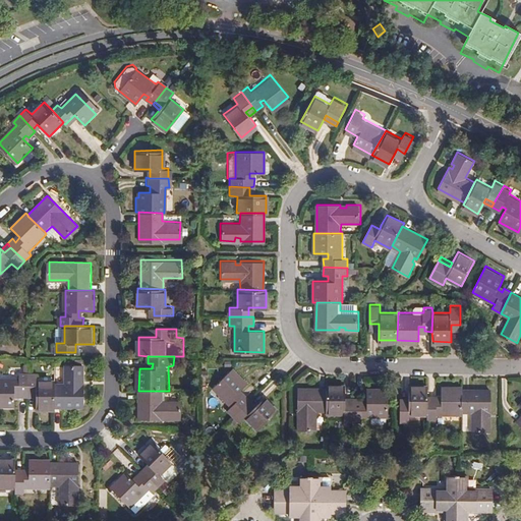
[(55,383),(54,406),(84,407),(84,364),(66,364),(66,382),(55,383)]
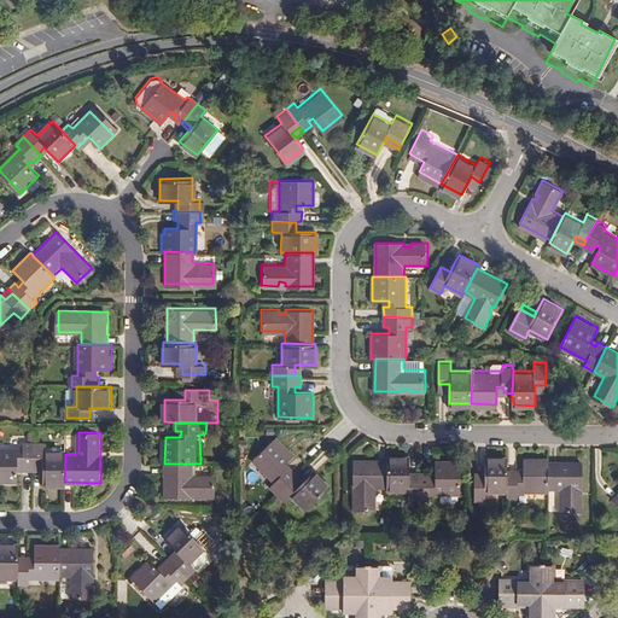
[(293,479),(297,476),(290,468),(286,472),(283,467),(285,464),(295,455),(275,437),(252,460),(274,483),(270,488),(278,494),(293,479)]
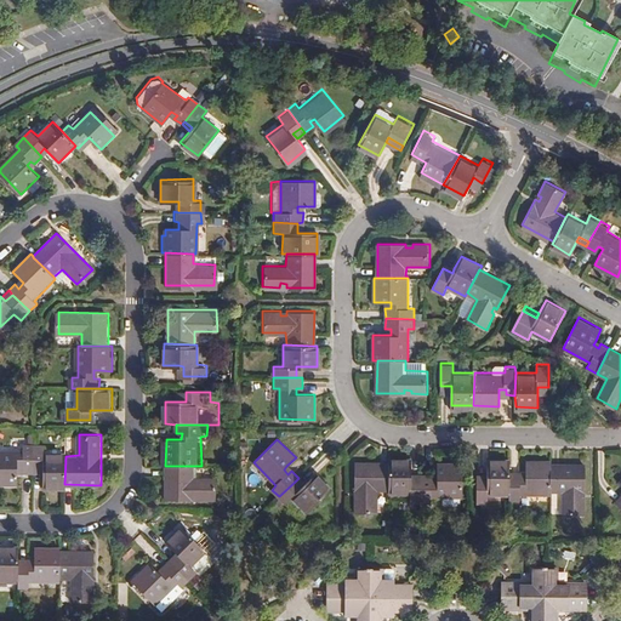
[(45,444),(34,445),(33,469),(44,468),(44,472),(44,488),(64,488),(64,484),(66,456),(66,454),(46,454),(45,444)]
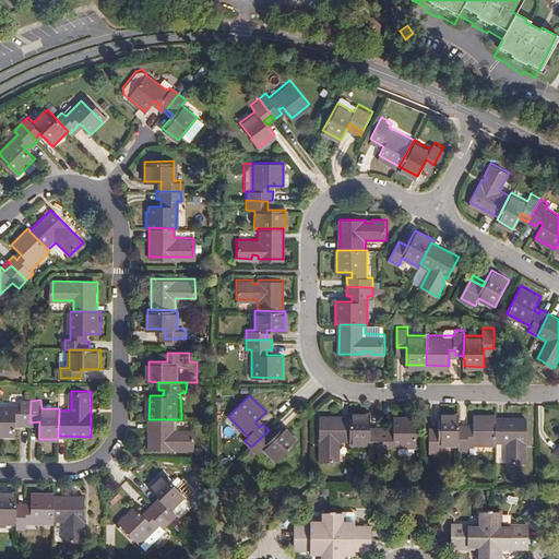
[(30,423),(31,401),(21,401),(21,406),(0,405),(0,436),(16,437),(18,426),(18,423),(22,423),(30,423)]
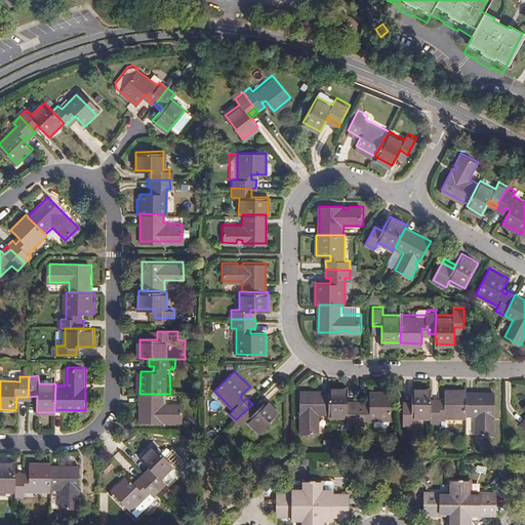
[(348,425),(356,425),(356,405),(348,404),(349,400),(349,389),(329,388),(329,391),(329,414),(329,416),(348,417),(348,425)]
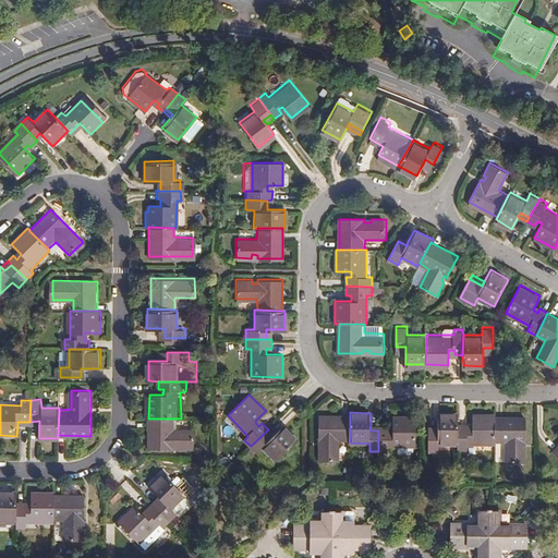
[(459,423),(458,413),(438,412),(438,425),(438,431),(427,429),(427,450),(438,451),(439,443),(458,444),(459,423)]
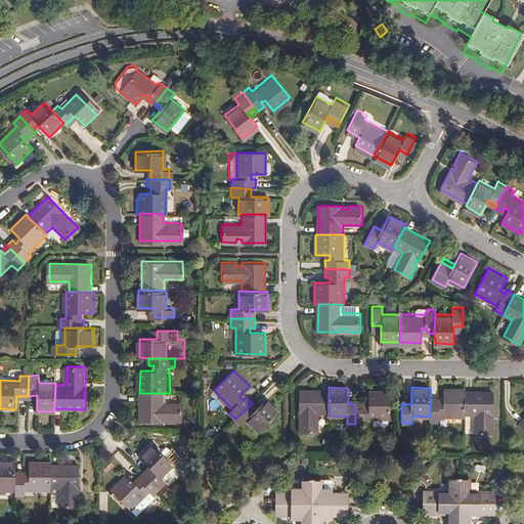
[(466,391),(466,389),(444,388),(444,397),(444,401),(439,402),(439,398),(431,397),(430,417),(430,421),(439,421),(440,416),(466,417),(466,413),(466,391)]
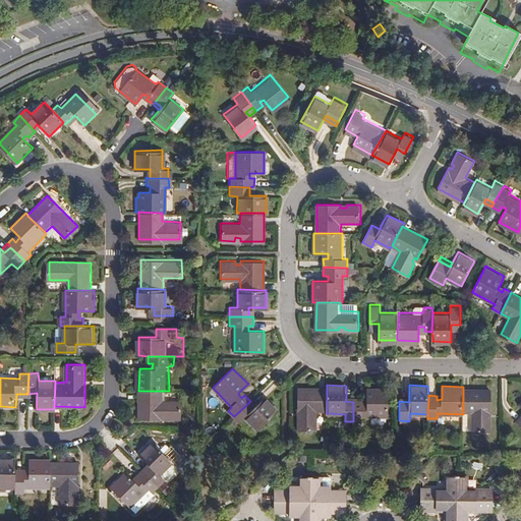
[(327,411),(327,388),(299,388),(299,429),(317,430),(317,411),(327,411)]
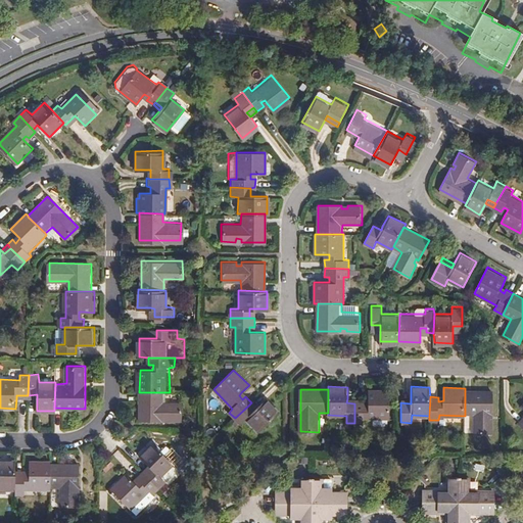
[(364,399),(354,399),(354,403),(354,423),(364,423),(364,418),(389,418),(389,389),(369,389),(368,399),(368,403),(364,403),(364,399)]
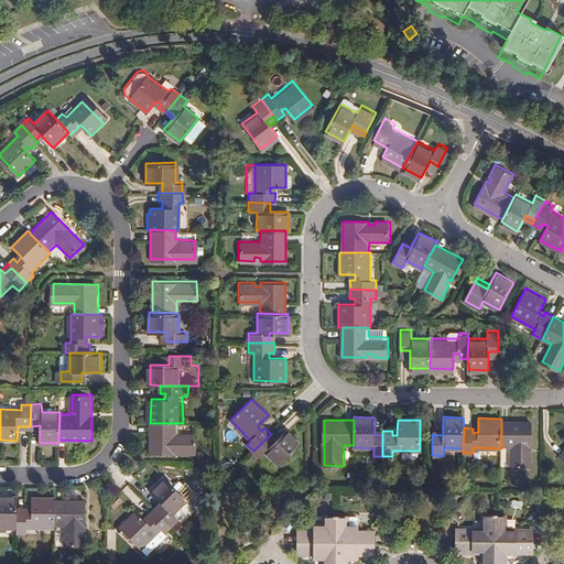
[(531,421),(501,421),(501,445),(511,445),(511,467),(532,467),(532,453),(528,453),(528,446),(531,446),(531,421)]
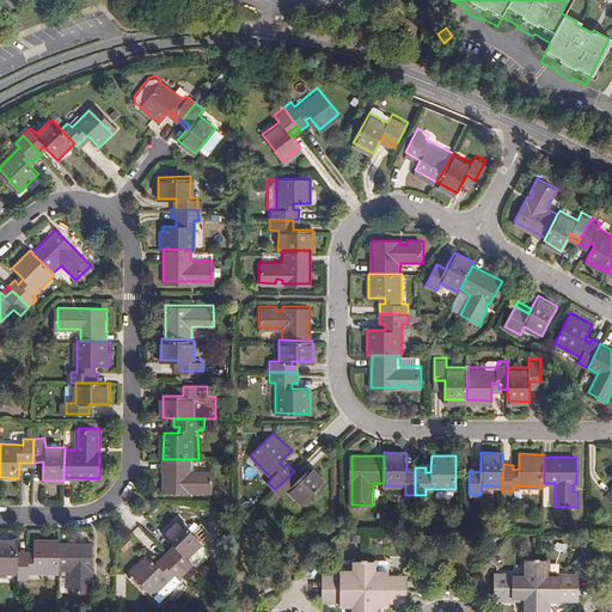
[(195,470),(195,459),(167,459),(166,491),(218,491),(218,471),(195,470)]
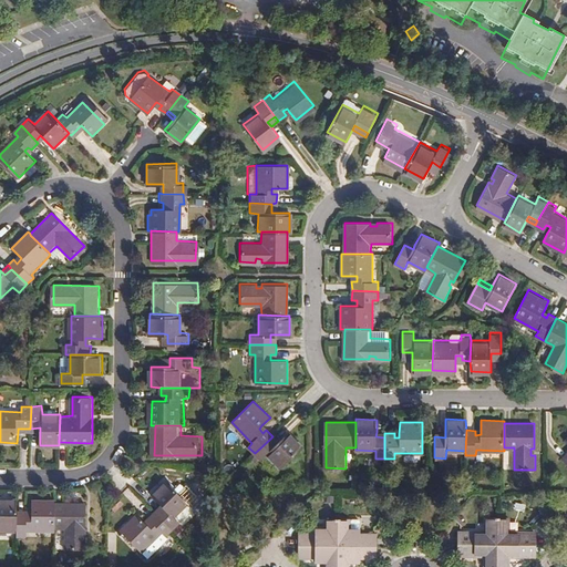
[(269,440),(255,453),(256,454),(260,459),(261,461),(267,455),(281,470),(303,447),(289,433),(279,442),(276,446),(269,440)]
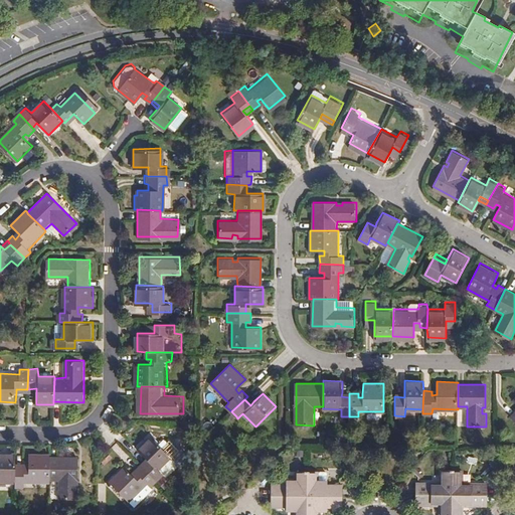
[(253,401),(247,396),(244,399),(250,405),(253,401)]
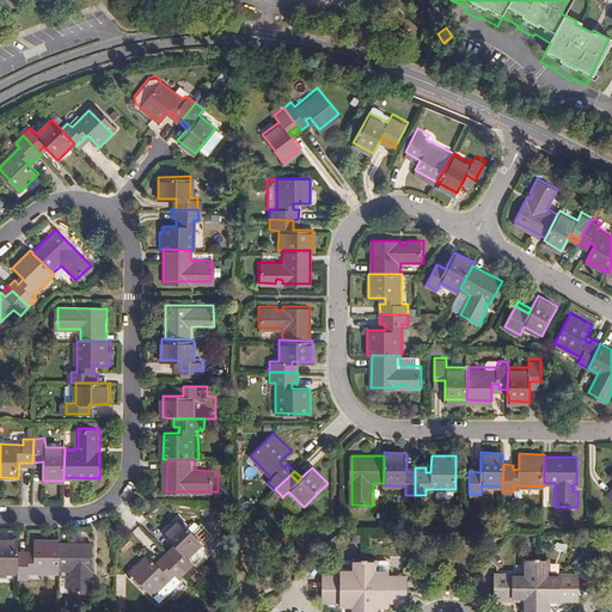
[(172,555),(188,571),(195,563),(189,557),(203,543),(179,519),(164,533),(175,544),(178,548),(172,555)]
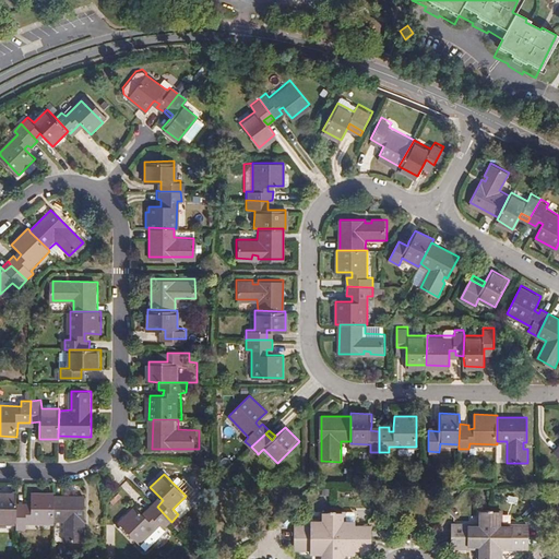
[(0,523),(16,524),(16,507),(16,492),(0,492),(0,523)]
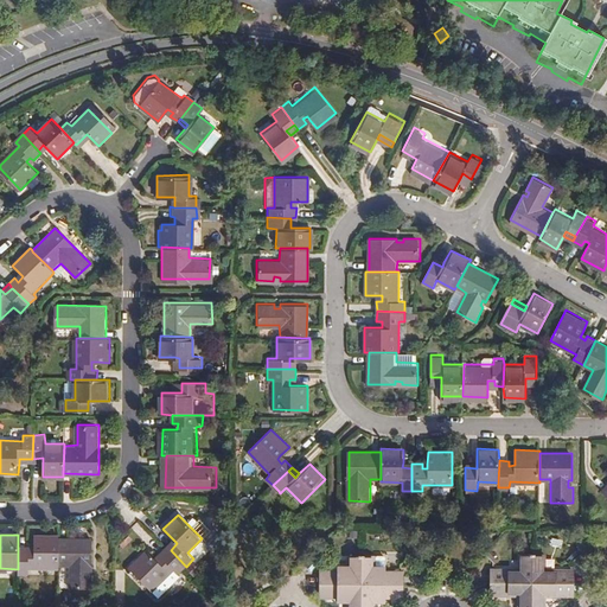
[(29,581),(58,581),(59,564),(59,537),(59,536),(36,535),(36,545),(36,550),(30,550),(18,550),(18,569),(18,575),(29,576),(29,581)]
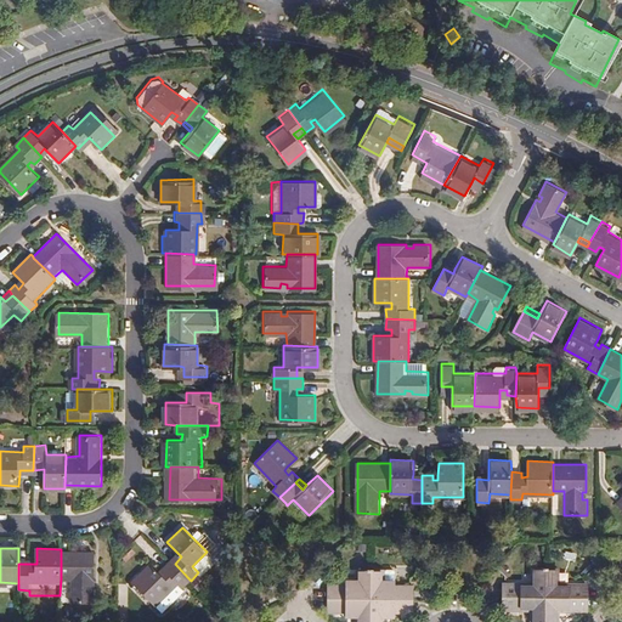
[(61,550),(61,578),(73,580),(73,600),(95,601),(95,552),(61,550)]
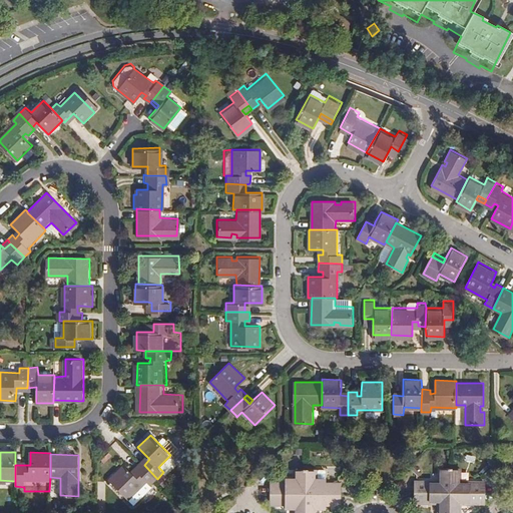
[(149,459),(146,456),(141,462),(142,463),(144,465),(149,459)]
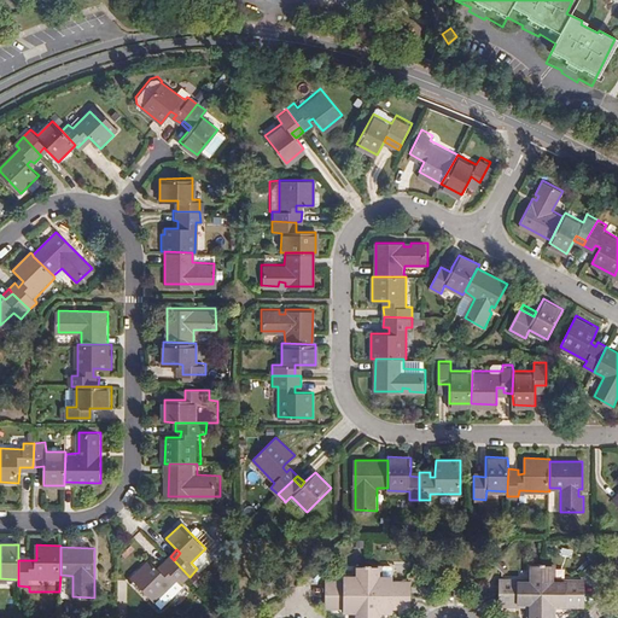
[(187,578),(190,577),(174,560),(172,558),(168,561),(170,564),(167,567),(164,565),(155,557),(138,573),(161,596),(162,596),(168,601),(190,581),(187,578)]
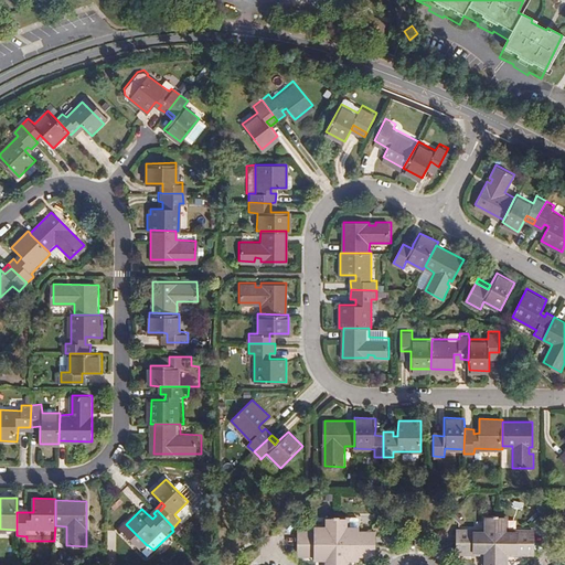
[(534,529),(508,529),(508,514),(484,514),(483,529),(457,529),(457,553),(483,554),(482,564),(507,564),(508,554),(534,554),(534,529)]
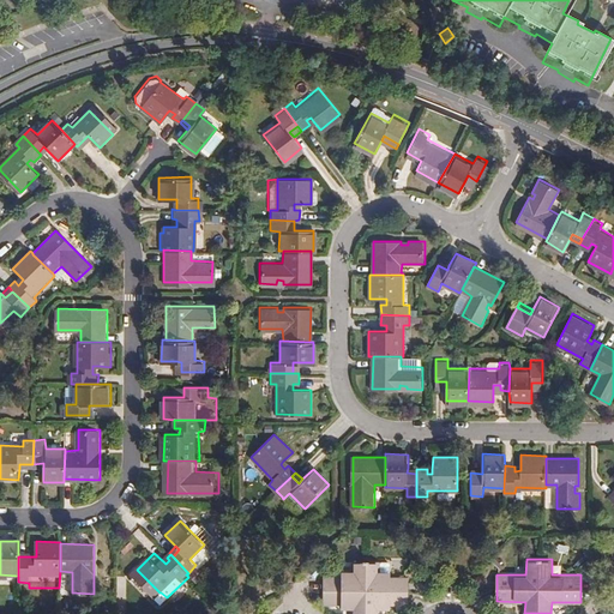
[(378,560),(366,560),(354,560),(353,571),(353,577),(342,577),(324,577),(324,588),(324,600),(342,601),(353,601),(353,607),(351,613),(378,613),(378,608),(378,602),(390,602),(408,603),(408,578),(390,577),(378,577),(378,572),(378,560)]
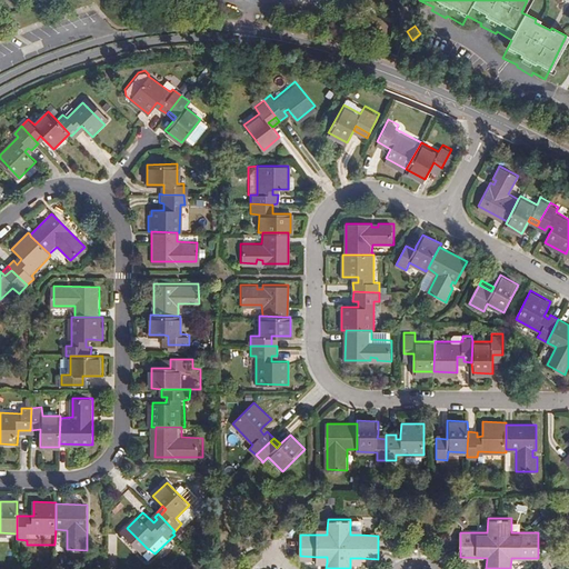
All buildings are outlined.
